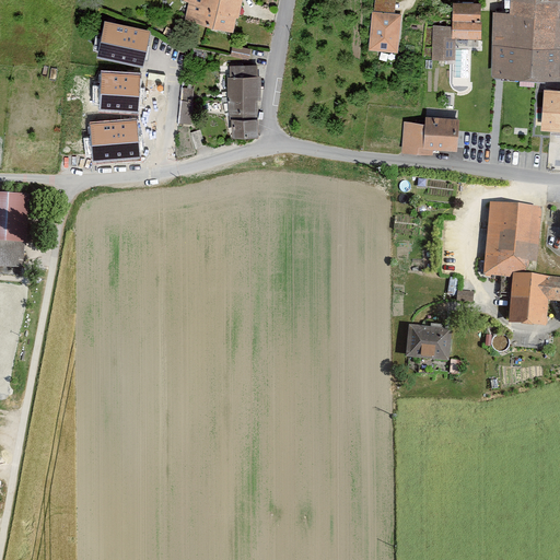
[(231,33),(238,0),(179,0),(179,2),(187,4),(183,21),(231,33)]
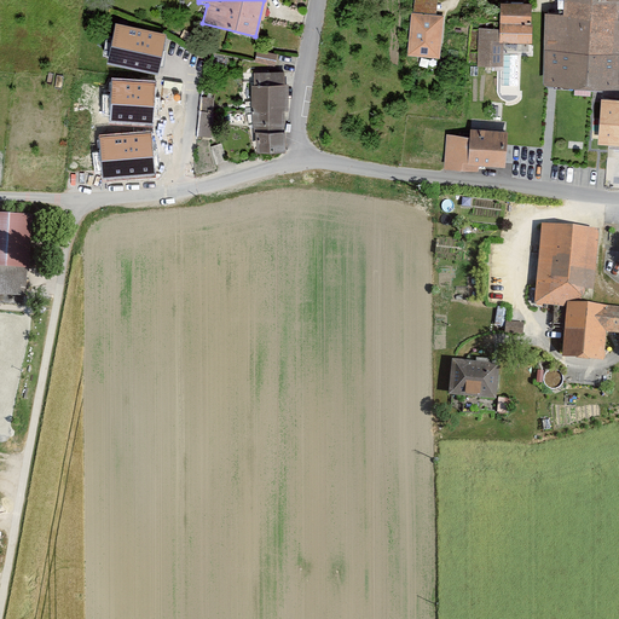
[(618,16),(618,17),(618,0),(563,0),(563,12),(545,11),(544,48),(618,51),(618,16)]
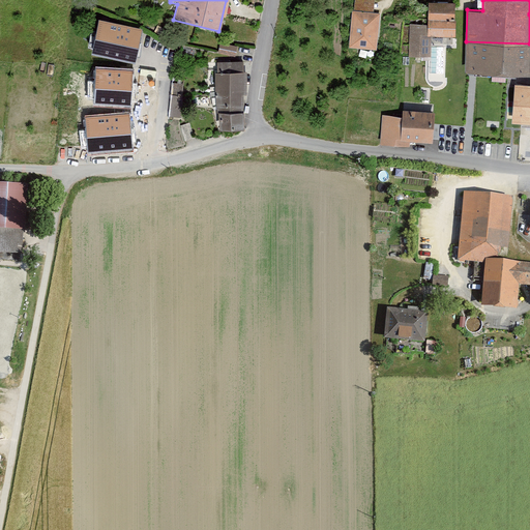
[(453,37),(455,4),(425,2),(423,24),(409,23),(407,56),(429,57),(431,36),(453,37)]
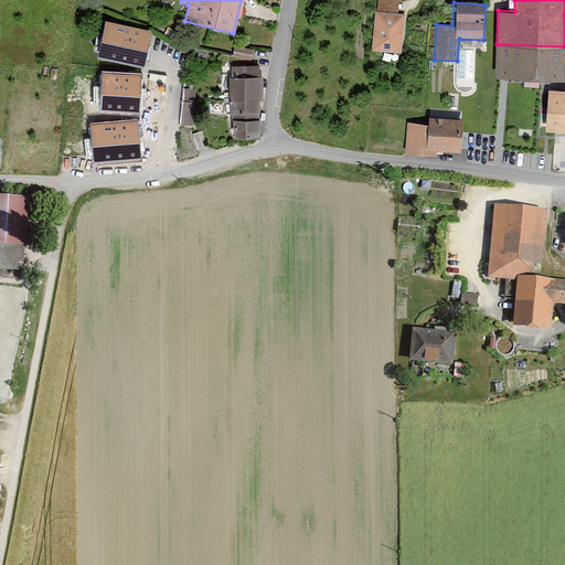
[(375,12),(372,51),(400,53),(404,16),(375,12)]
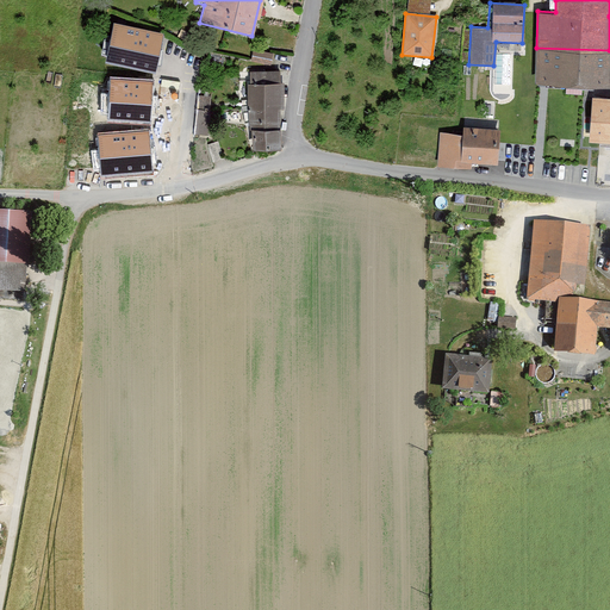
[(106,60),(156,70),(165,32),(114,22),(106,60)]
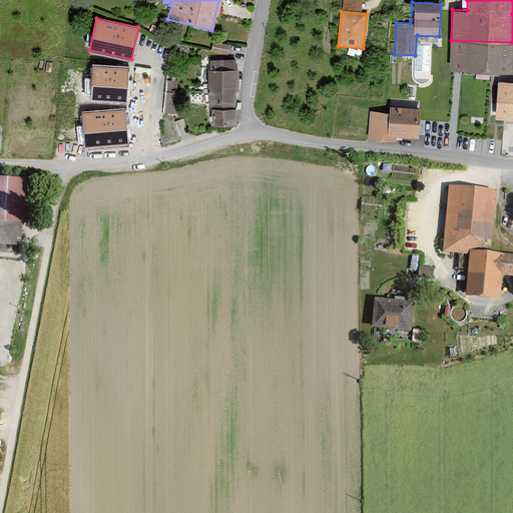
[(512,42),(451,40),(450,69),(512,71),(512,42)]
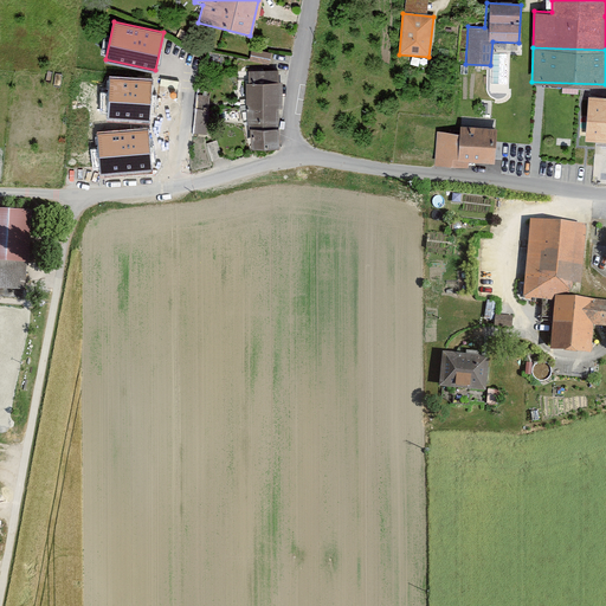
[(250,59),(270,63),(271,51),(252,49),(250,59)]
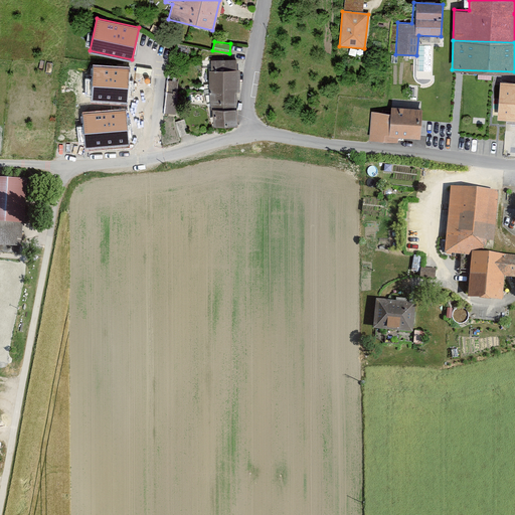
[(210,59),(210,108),(213,108),(237,108),(237,92),(240,92),(240,68),(237,68),(237,58),(210,59)]
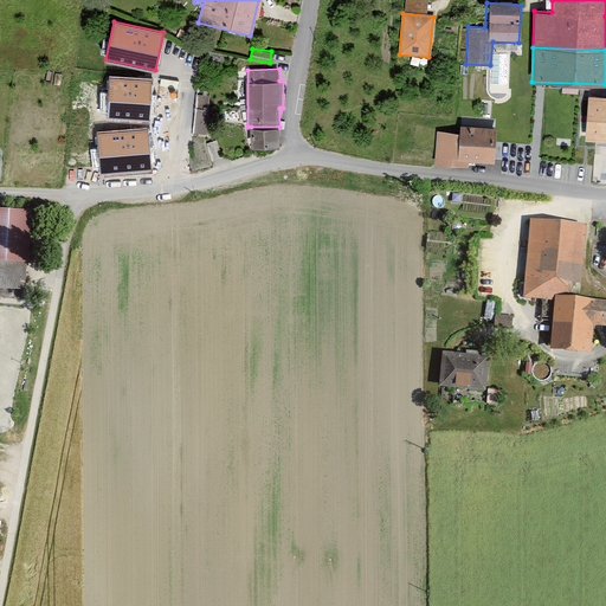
[(150,84),(111,81),(108,116),(147,120),(150,84)]
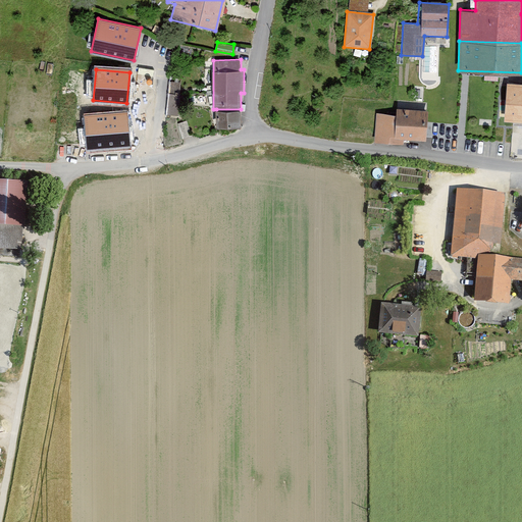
[(170,77),(166,114),(178,115),(183,79),(170,77)]
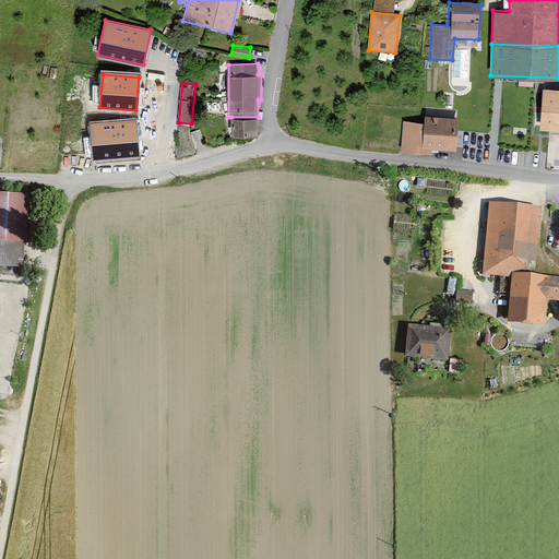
[(558,88),(543,87),(539,129),(558,130),(558,88)]
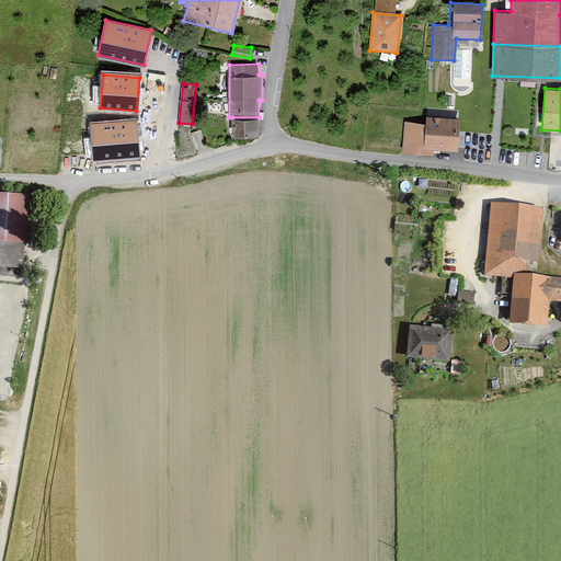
[(423,124),(403,123),(401,153),(433,156),(433,150),(455,151),(457,119),(424,116),(423,124)]
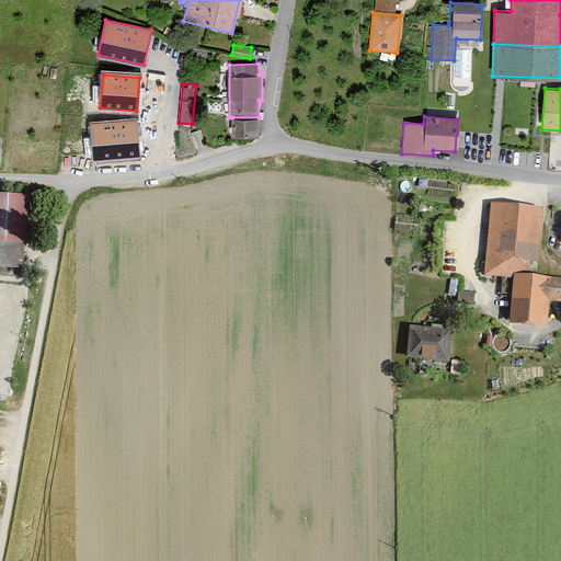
[(232,137),(260,136),(260,117),(259,117),(232,117),(232,137)]
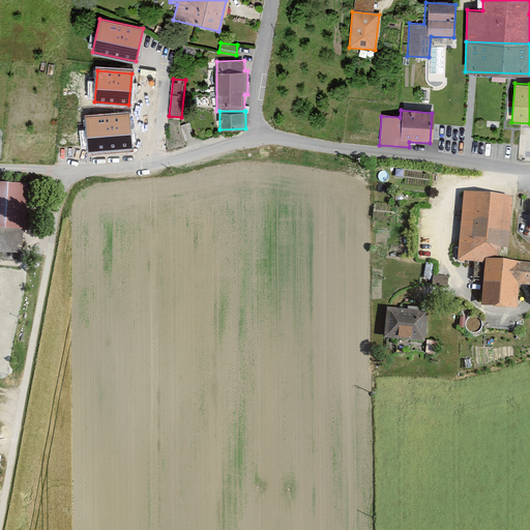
[(128,116),(87,119),(90,151),(131,148),(128,116)]
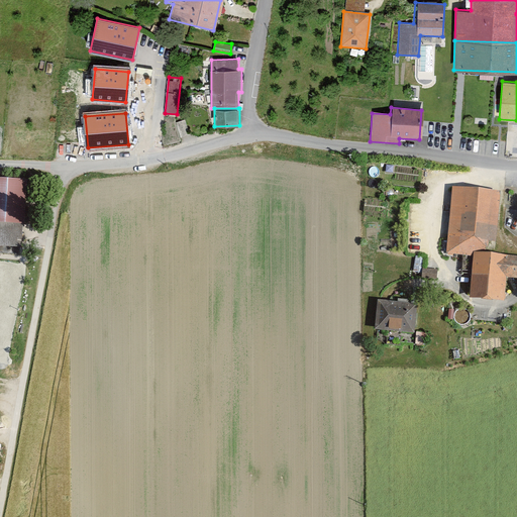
[(176,122),(181,137),(190,134),(185,119),(176,122)]
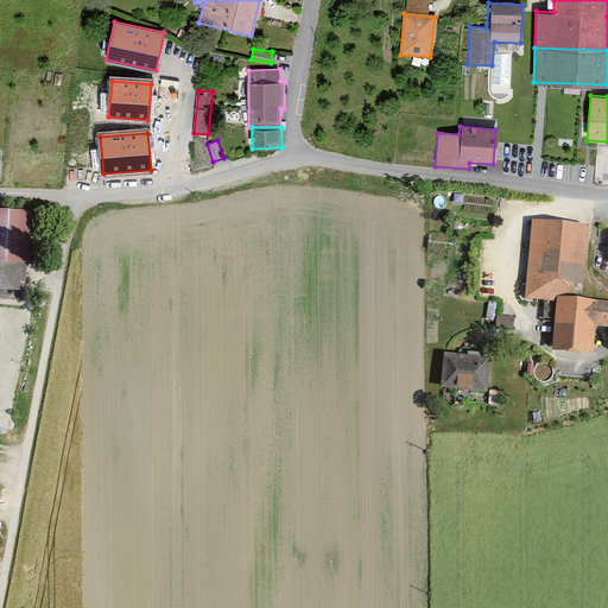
[(0,290),(25,292),(26,265),(29,265),(31,213),(0,210),(0,290)]
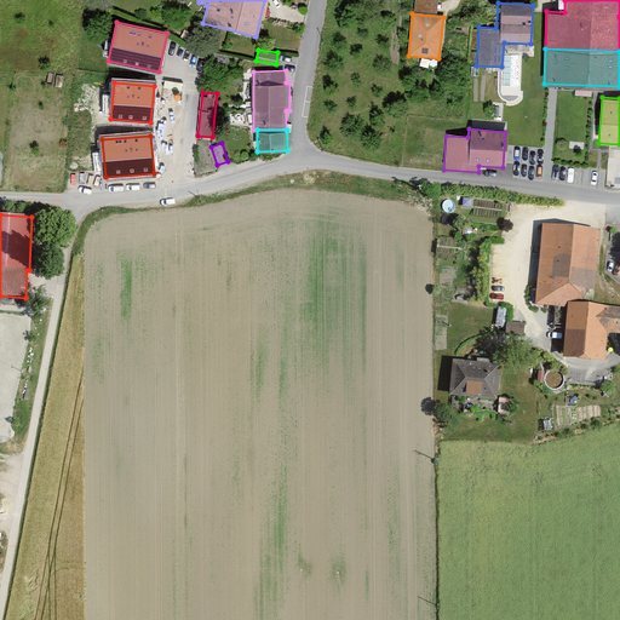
[(535,305),(566,306),(580,308),(581,291),(596,292),(600,233),(540,229),(535,305)]
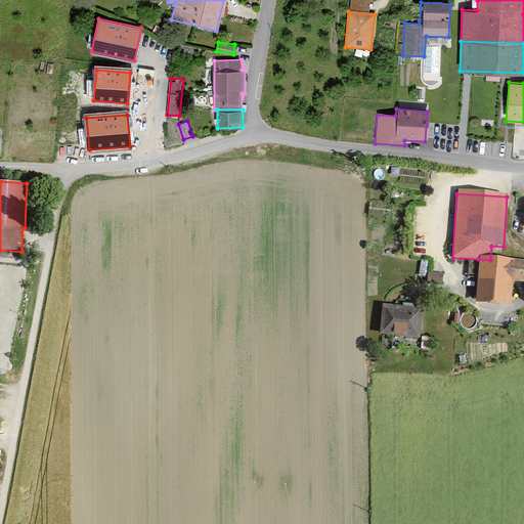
[(523,262),(490,260),(478,259),(475,304),(510,306),(511,282),(523,282),(523,262)]
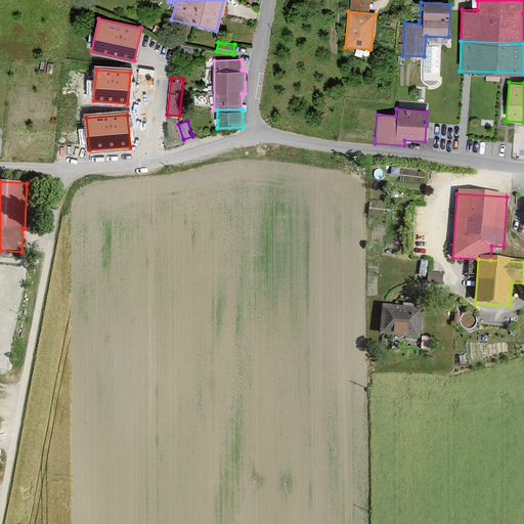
[(430,272),(430,285),(444,284),(443,271),(430,272)]
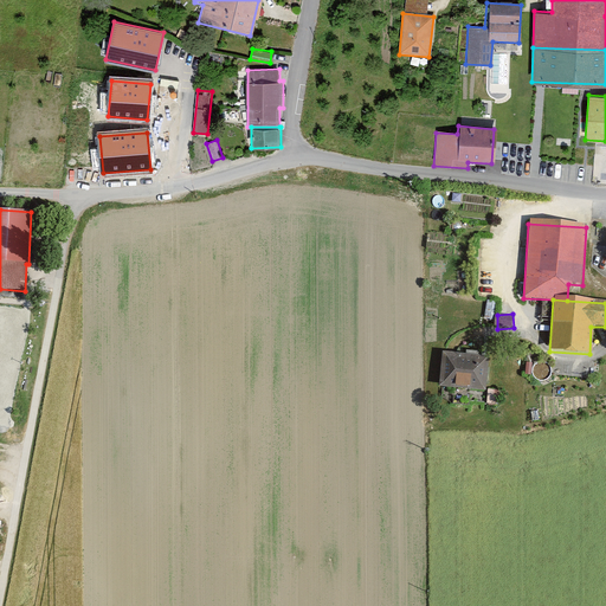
[(487,356),(440,353),(437,388),(483,392),(487,356)]
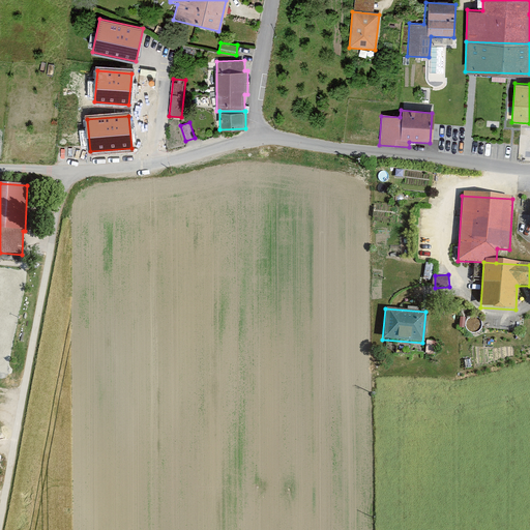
[(442,347),(433,345),(430,358),(440,360),(442,347)]
